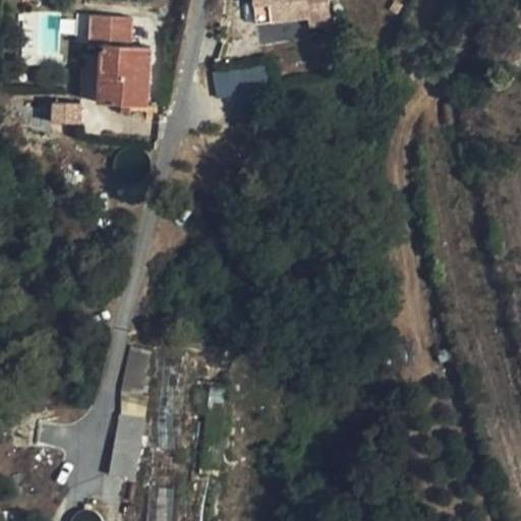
[(0,0),(0,92),(75,92),(46,0),(0,0)]
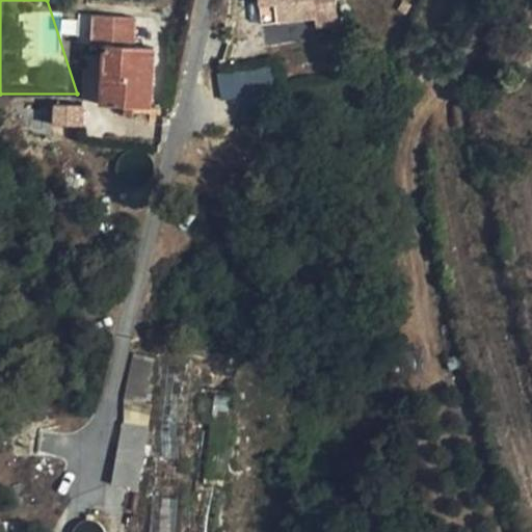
[(79,94),(79,0),(47,0),(77,94),(79,94)]
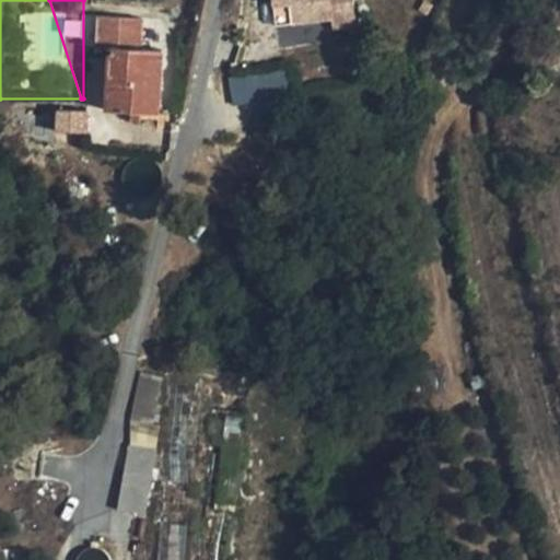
[(290,4),(292,22),(331,18),(334,30),(358,27),(353,0),(271,0),(273,7),(290,4)]
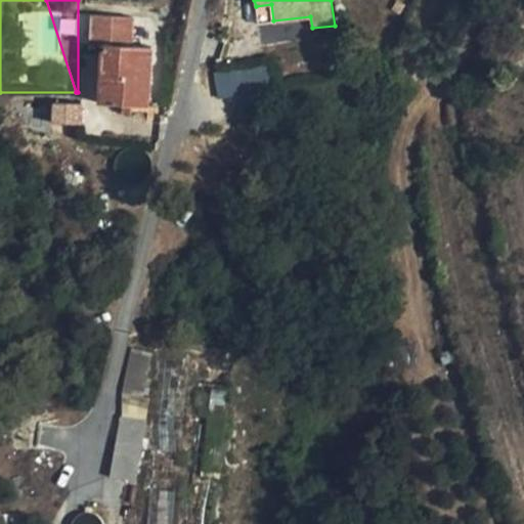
[(271,4),(256,6),(259,23),(273,20),(271,4)]
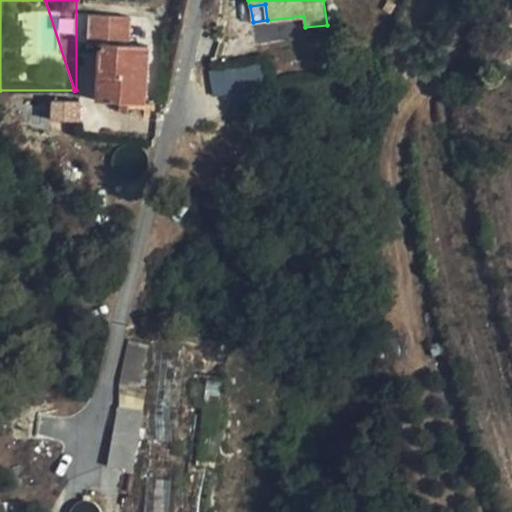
[(129,46),(130,17),(91,15),(89,43),(101,44),(98,101),(145,104),(149,47),(129,46)]
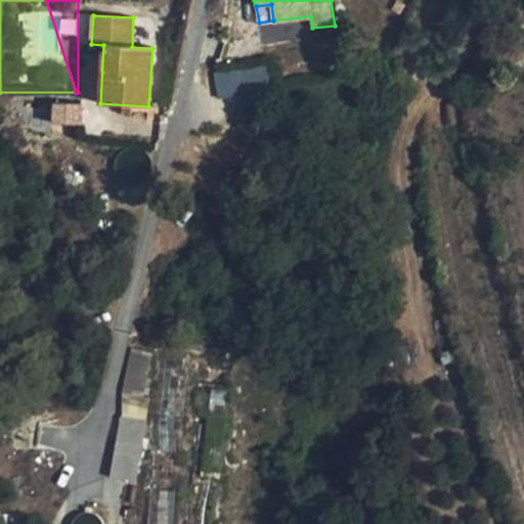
[(267,70),(215,70),(215,97),(267,97),(267,70)]
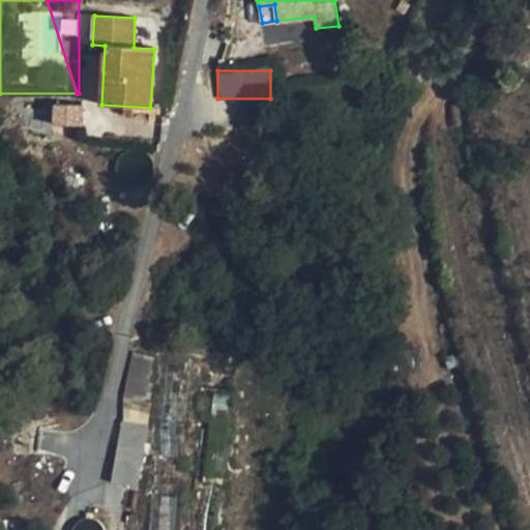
[(82,126),(83,118),(79,105),(55,104),(55,125),(82,126)]
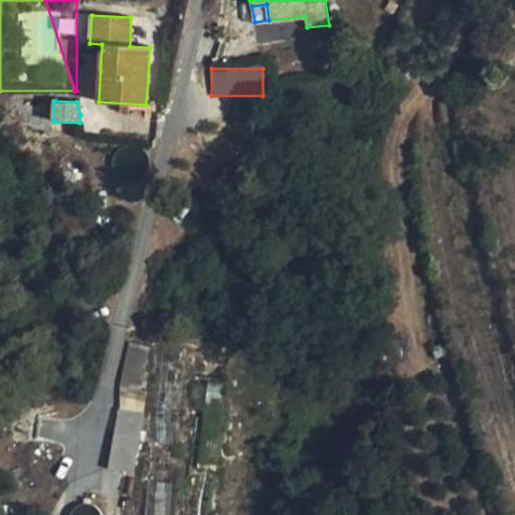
[(170,514),(185,354),(163,351),(145,514),(170,514)]
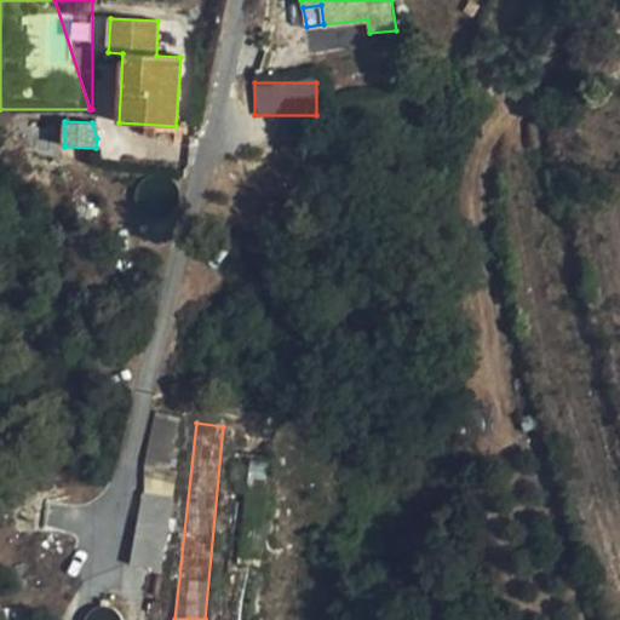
[(240,454),(224,619),(253,619),(270,457),(240,454)]
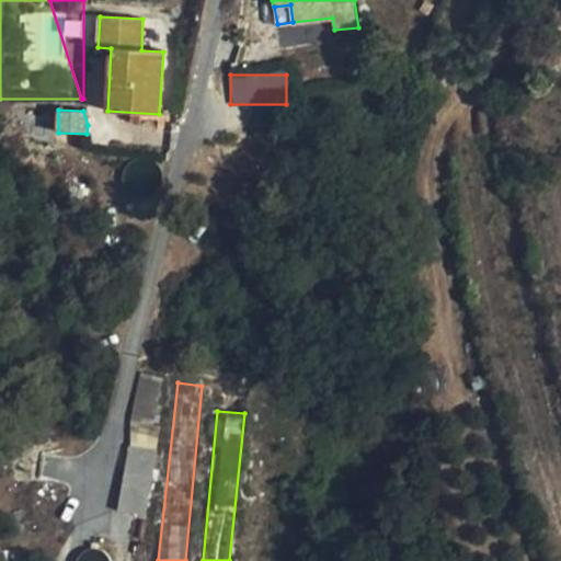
[(118,511),(133,513),(136,446),(130,445),(118,511)]
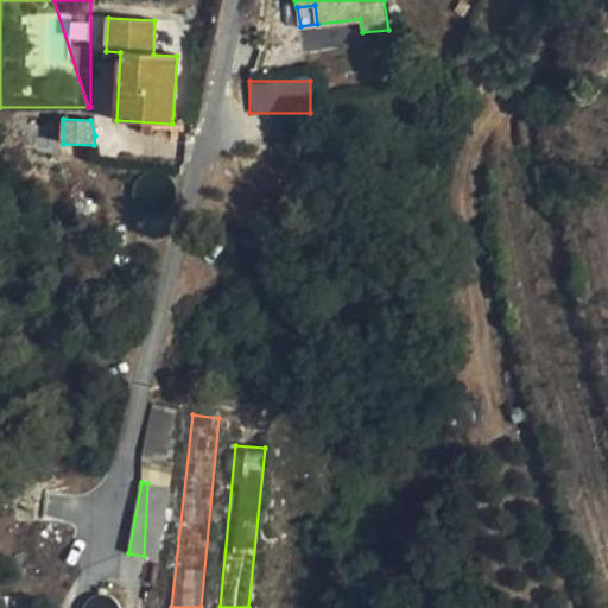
[(172,487),(147,483),(144,556),(159,557),(172,487)]
